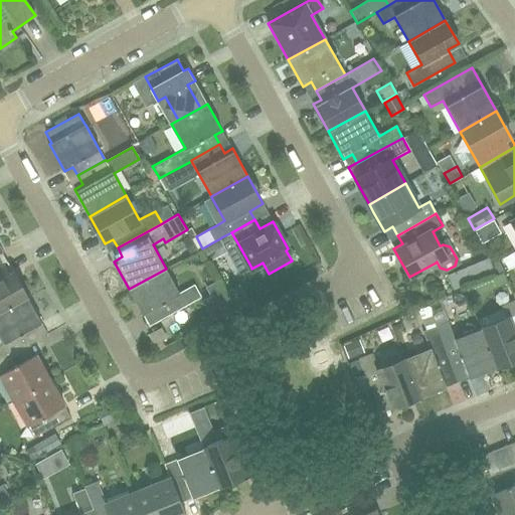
[(476,230),(483,241),(499,232),(492,221),(476,230)]
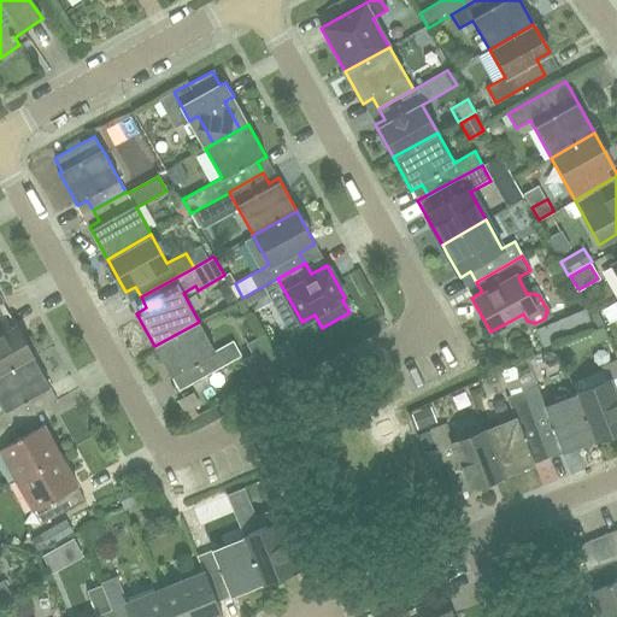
[(258,294),(244,303),(250,313),(264,304),(258,294)]
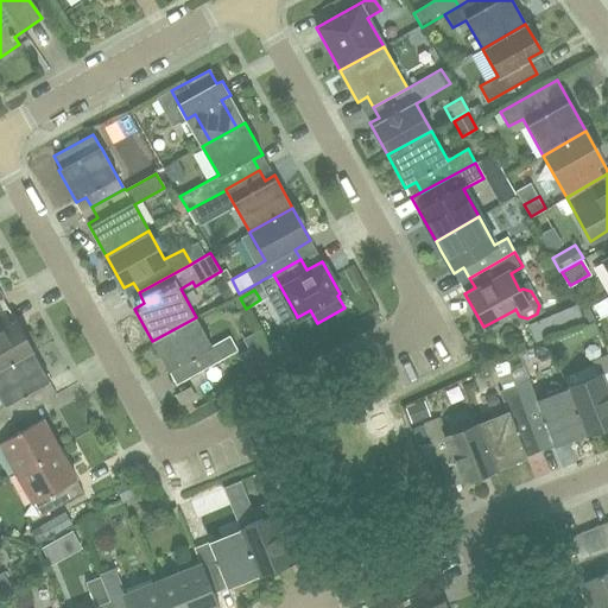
[(0,312),(0,368),(33,350),(10,308),(0,312)]
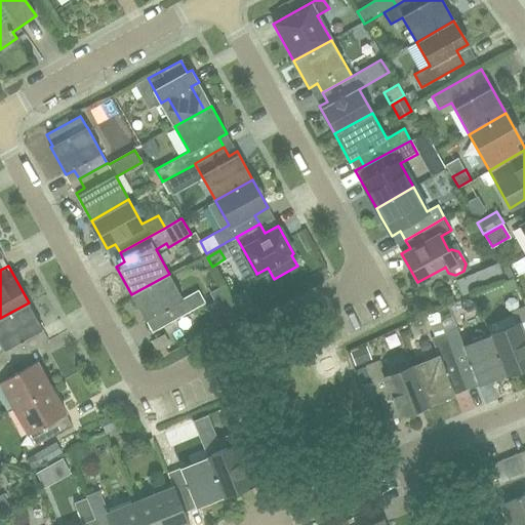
[(169,274),(131,294),(148,323),(159,317),(164,325),(178,317),(190,312),(190,311),(205,303),(198,290),(184,298),(169,274)]
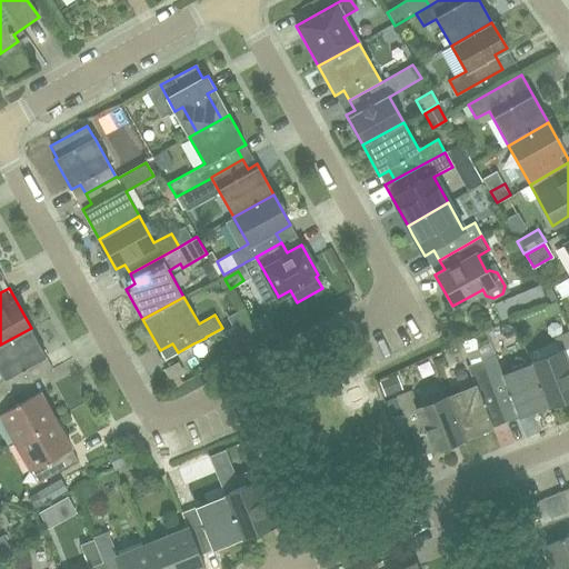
[(239,310),(227,317),(232,328),(243,349),(256,342),(239,310)]
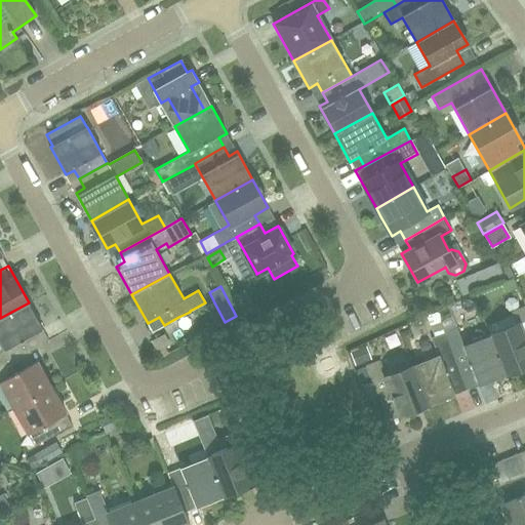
[(0,341),(4,349),(0,351),(0,366),(23,355),(31,350),(41,345),(36,335),(44,331),(29,303),(0,318),(0,341)]
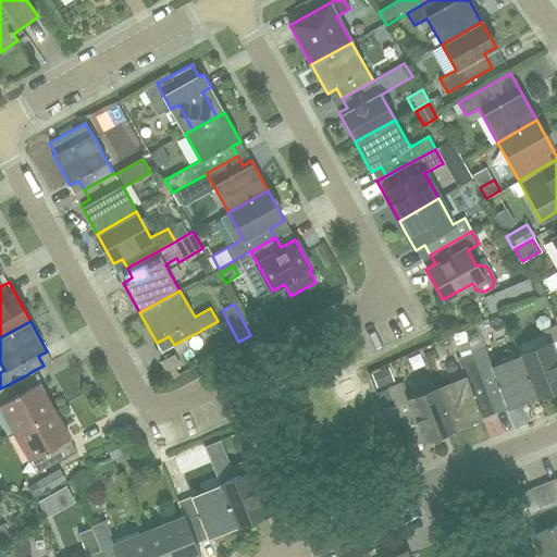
[(547,345),(520,356),(536,398),(556,390),(556,324),(542,330),(543,333),(547,345)]
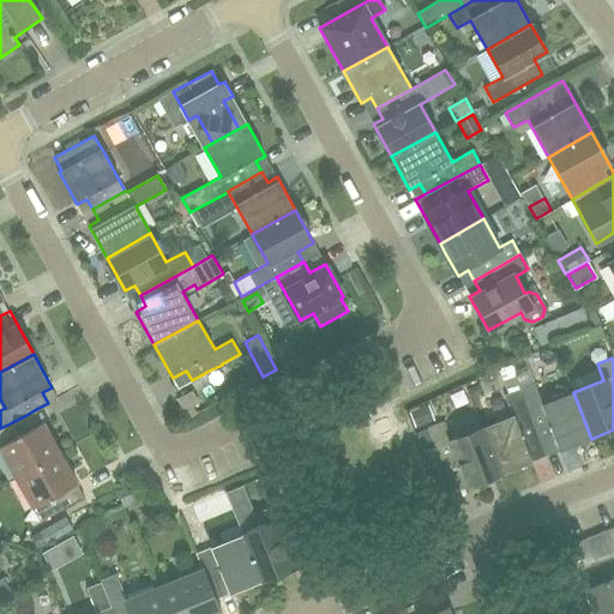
[(519,390),(541,446),(551,443),(554,453),(560,451),(573,446),(591,439),(573,392),(543,404),(535,384),(533,385),(519,390)]
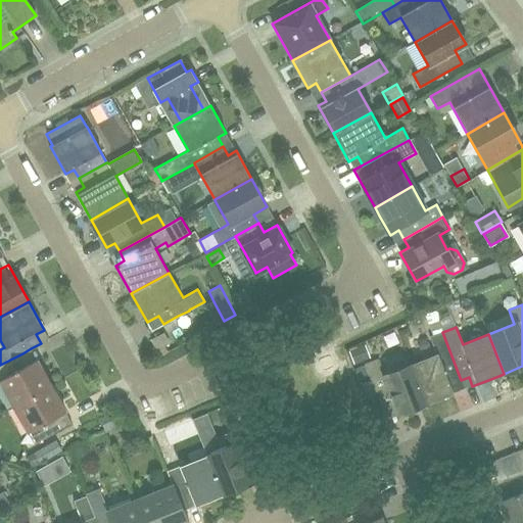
[(436,354),(410,365),(425,405),(456,392),(453,383),(461,380),(442,332),(433,335),(429,337),(436,354)]
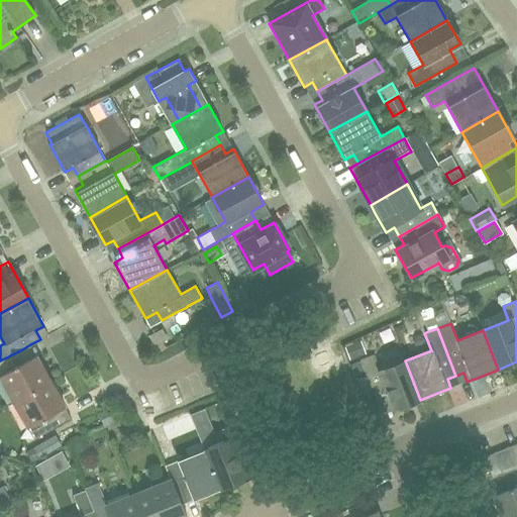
[(22,349),(0,360),(0,377),(13,401),(50,380),(35,353),(27,357),(22,349)]
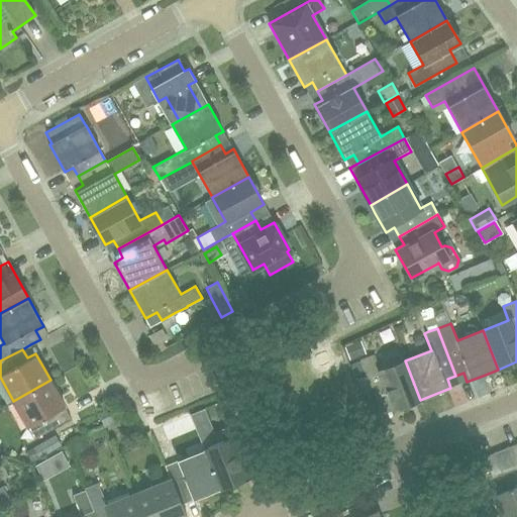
[(374,354),(359,360),(360,362),(366,376),(367,376),(376,399),(387,395),(393,410),(420,400),(405,360),(380,371),(374,354)]
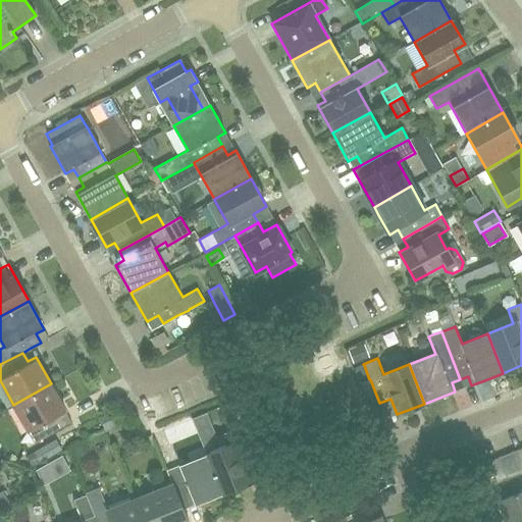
[(51,383),(13,405),(34,441),(63,426),(58,417),(66,412),(51,383)]
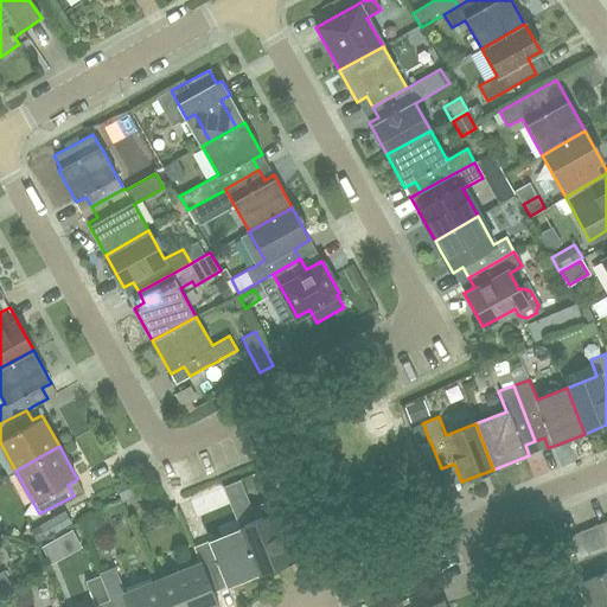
[(241,480),(223,487),(223,490),(234,515),(251,508),(241,481),(241,480)]
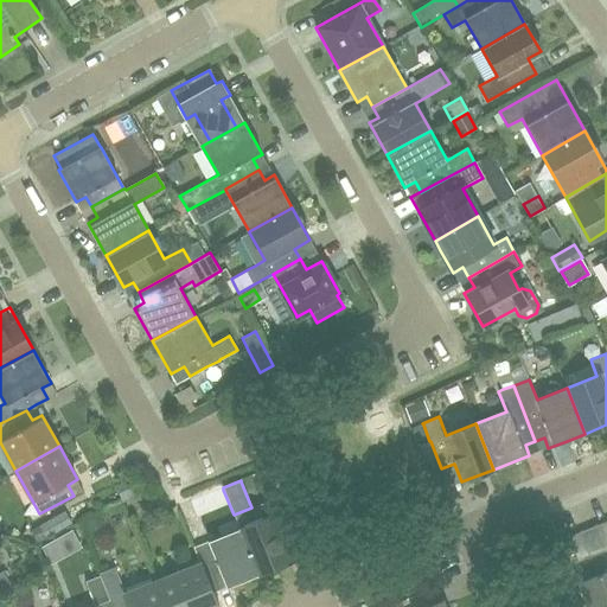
[(63,509),(29,529),(37,543),(71,523),(63,509)]
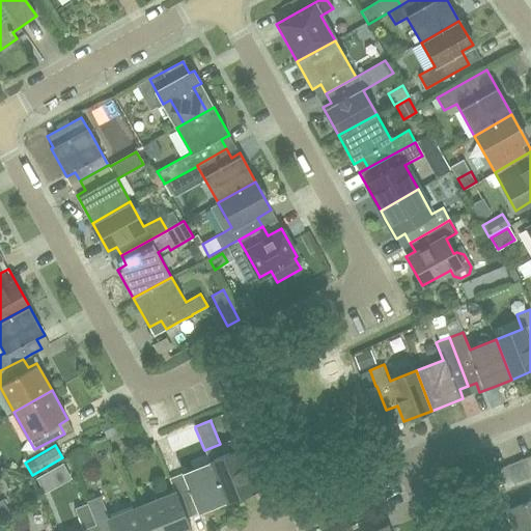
[(224,498),(226,503),(267,486),(250,446),(211,463),(224,498)]
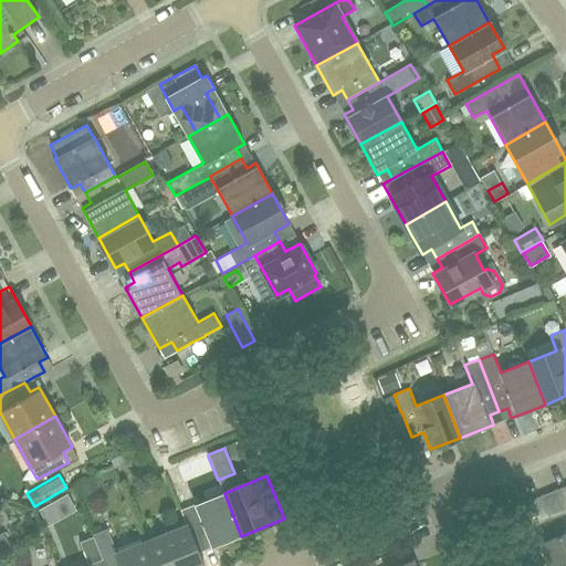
[(101,496),(92,479),(75,486),(83,504),(101,496)]
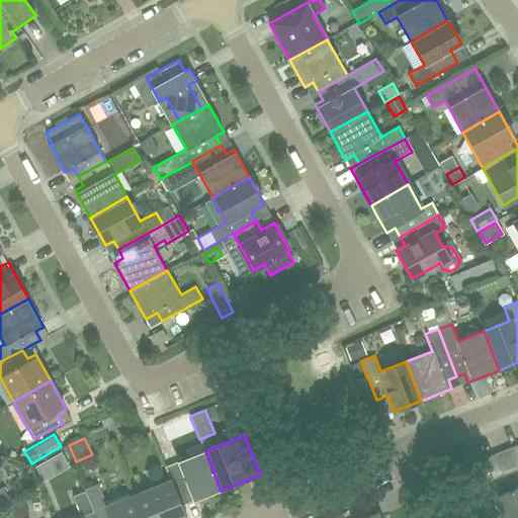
[(517,444),(508,449),(516,470),(517,468),(517,444)]
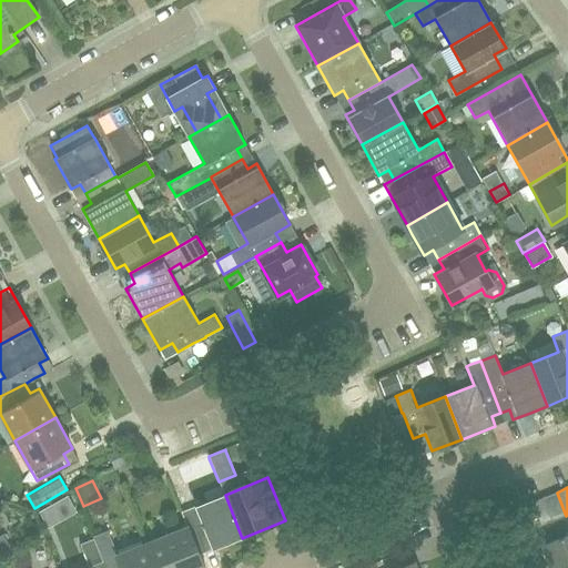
[(557,493),(544,498),(553,520),(566,516),(557,493)]
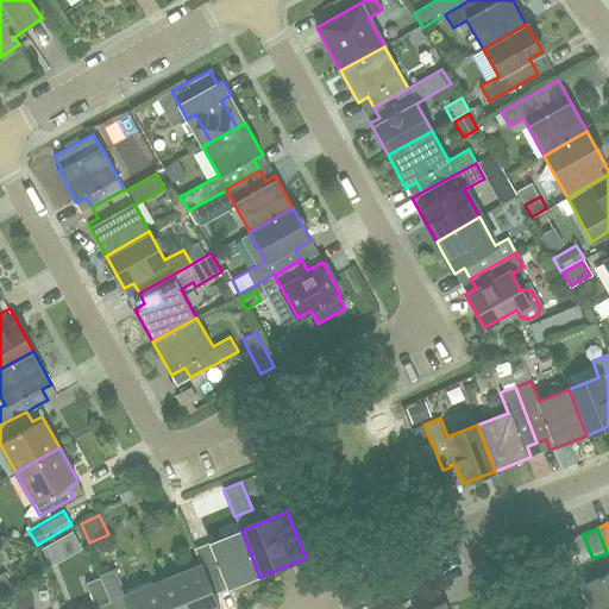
[(55,540),(64,558),(80,548),(70,531),(55,540)]
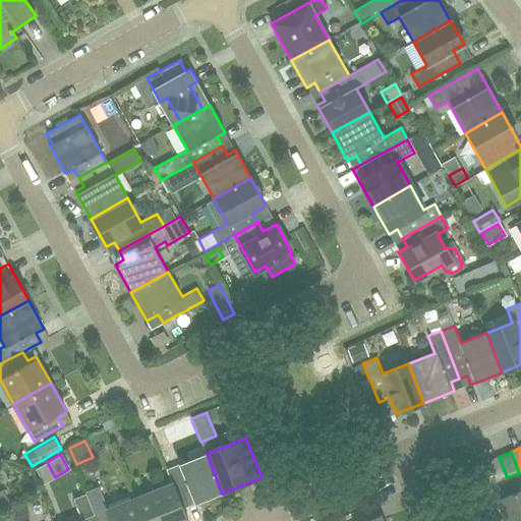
[(207,454),(205,454),(167,469),(172,482),(176,493),(188,487),(193,500),(220,488),(207,454)]
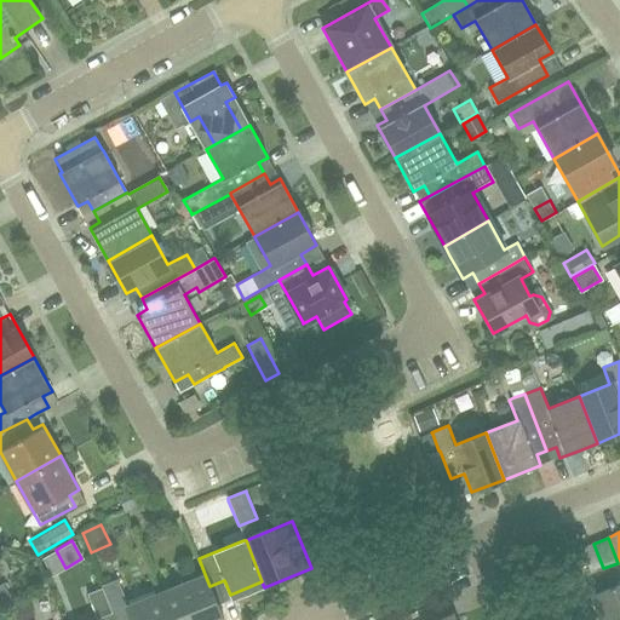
[(593,544),(579,549),(590,574),(603,568),(593,544)]
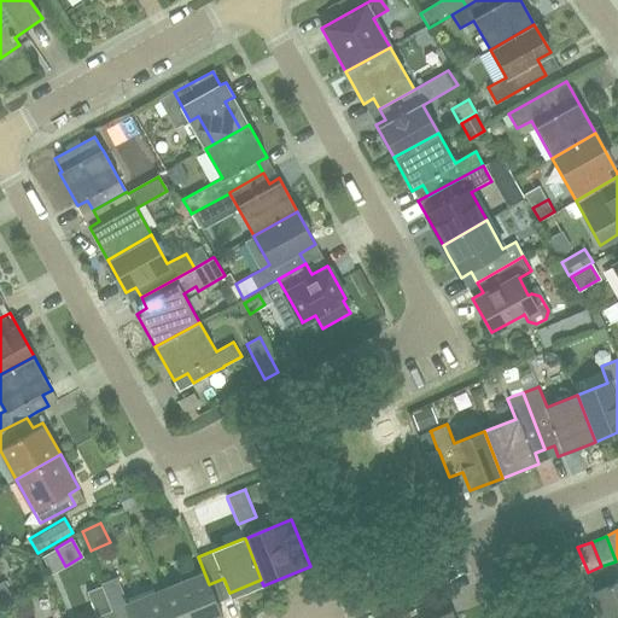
[(222,617),(209,584),(204,572),(158,592),(168,617),(222,617)]
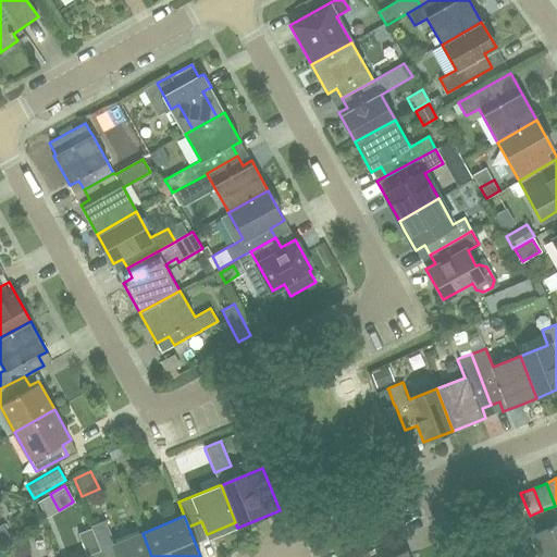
[(91,525),(91,528),(103,556),(151,556),(143,533),(115,544),(106,519),(91,525)]
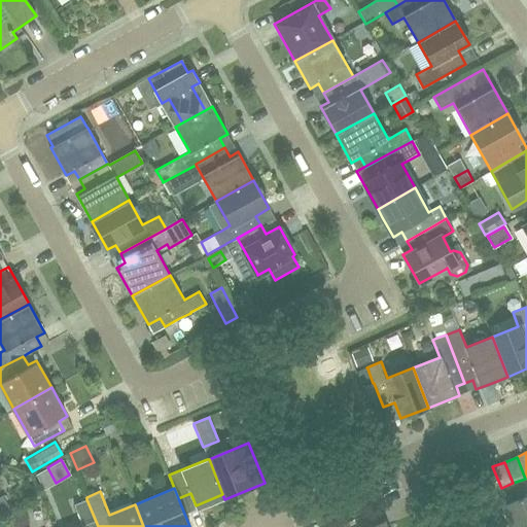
[(0,514),(1,514),(9,508),(2,496),(0,497),(0,514)]
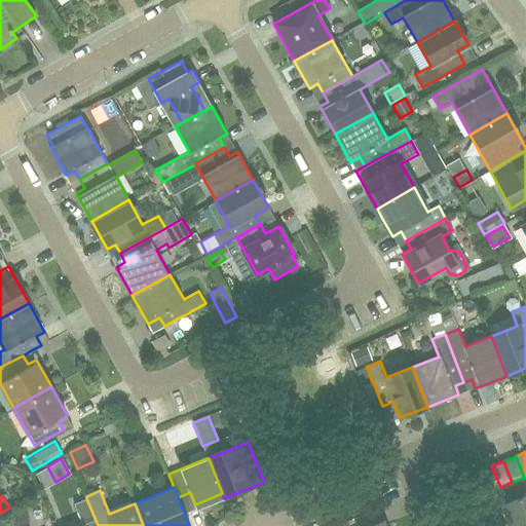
[(525,525),(525,496),(502,506),(508,521),(510,525),(525,525)]
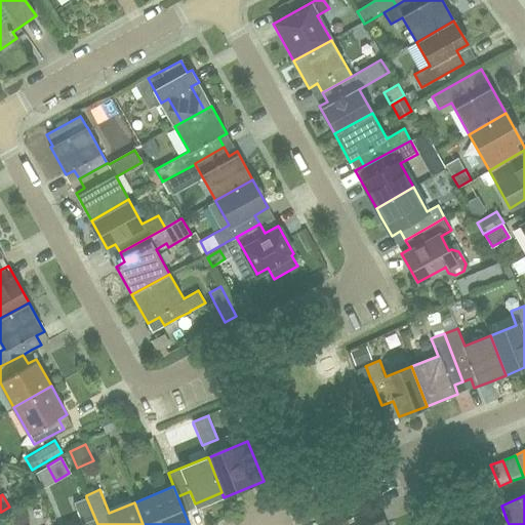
[(74,501),(82,523),(77,524),(97,524),(86,497),(74,501)]
